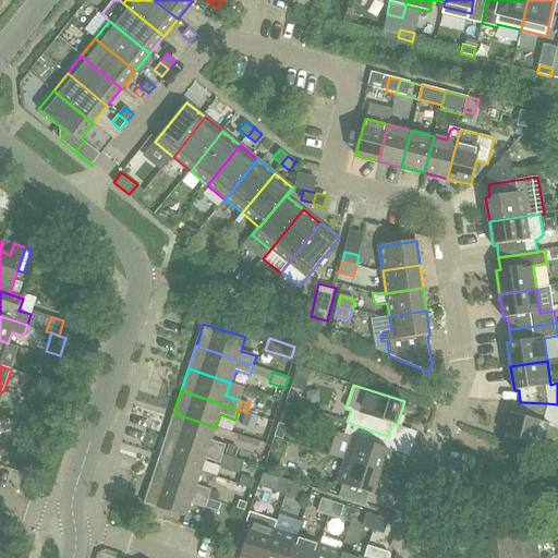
[(557,404),(547,403),(520,402),(517,414),(512,413),(506,437),(543,447),(544,441),(547,441),(557,437),(557,404)]
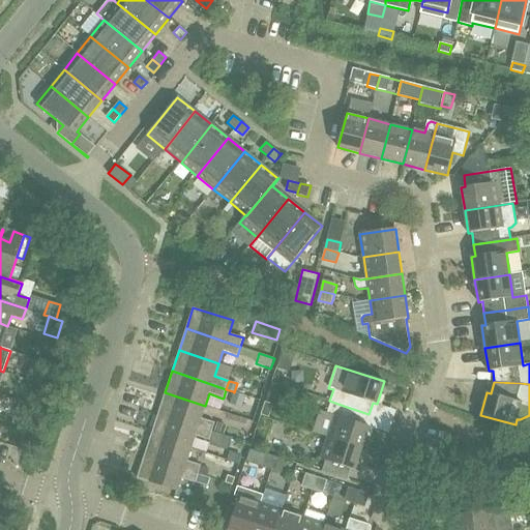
[(234,392),(233,391),(229,403),(240,407),(244,395),(234,392)]
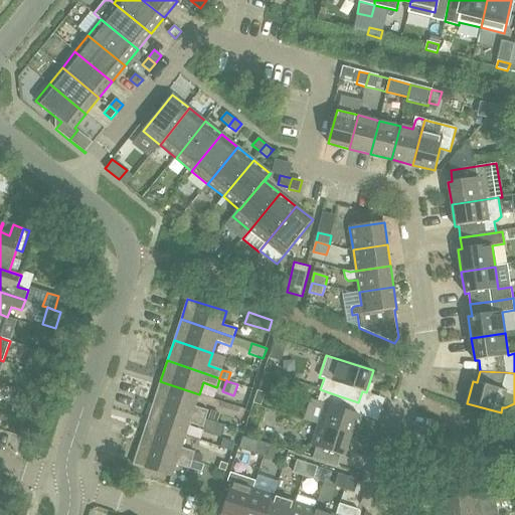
[(160,381),(153,402),(206,419),(208,411),(195,406),(199,394),(160,381)]
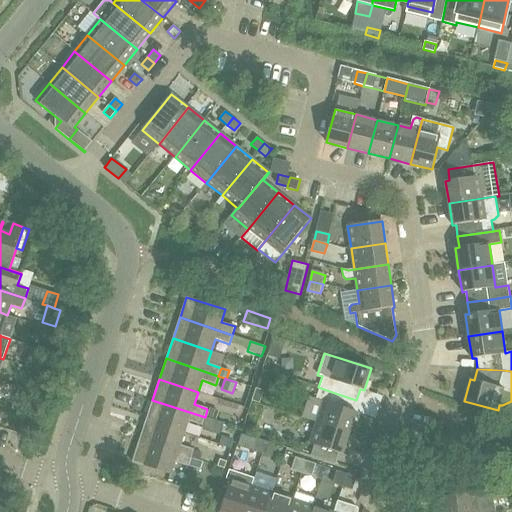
[(353,411),(356,400),(332,392),(318,387),(315,398),(309,396),(302,417),(317,422),(350,433),(357,412),(353,411)]
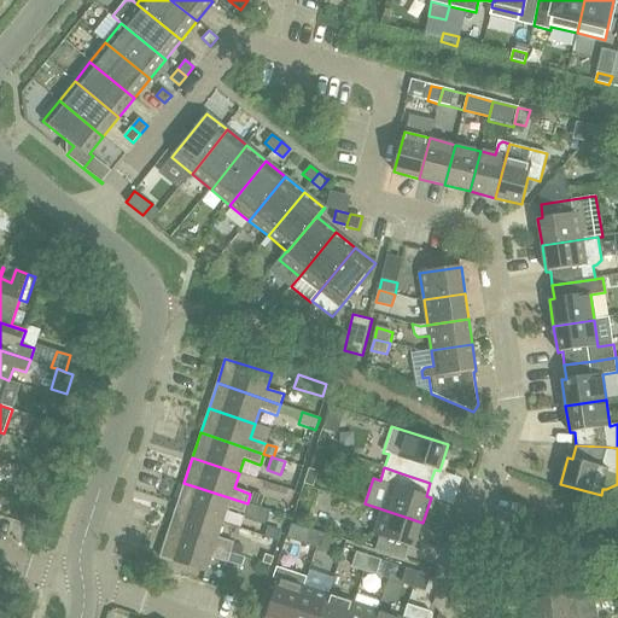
[(310,468),(305,484),(315,487),(320,472),(310,468)]
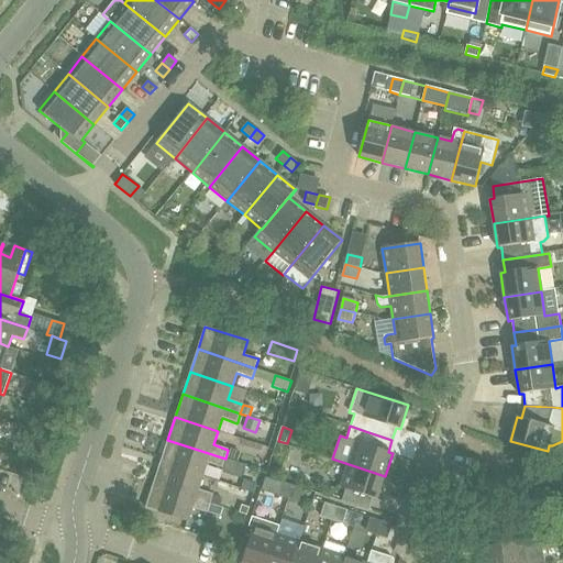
[(225,459),(167,440),(161,462),(202,476),(207,463),(222,468),(225,459)]
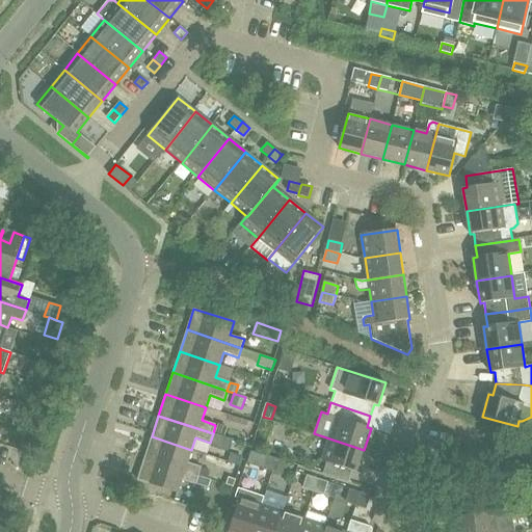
[(218,425),(215,434),(224,437),(228,428),(218,425)]
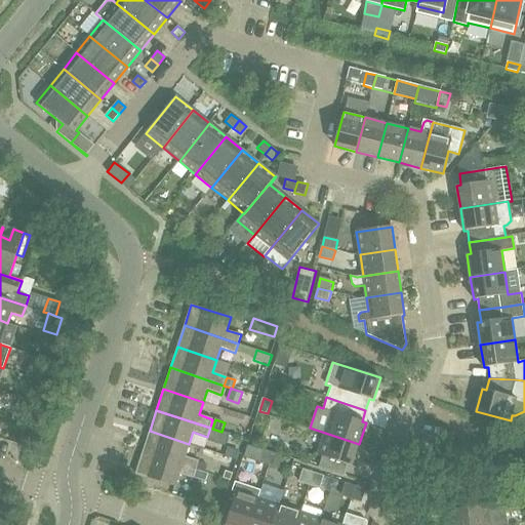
[(207,437),(206,441),(225,446),(229,434),(221,432),(212,429),(210,428),(207,437)]
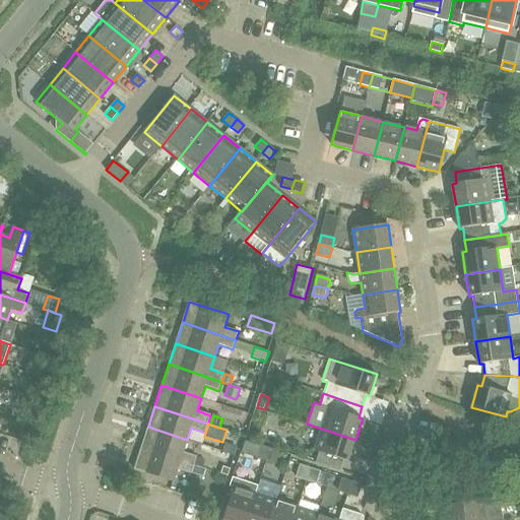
[(183,452),(187,440),(148,427),(141,448),(194,465),(197,458),(197,457),(183,452)]
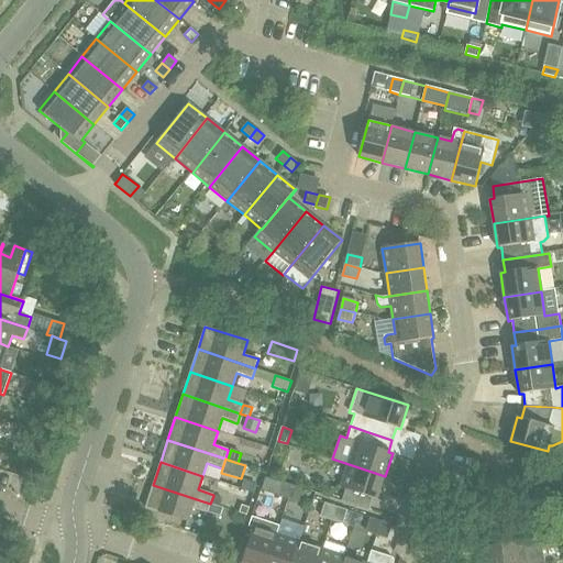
[(377,499),(385,476),(349,464),(341,487),(346,489),(342,501),(368,510),(373,498),(377,499)]
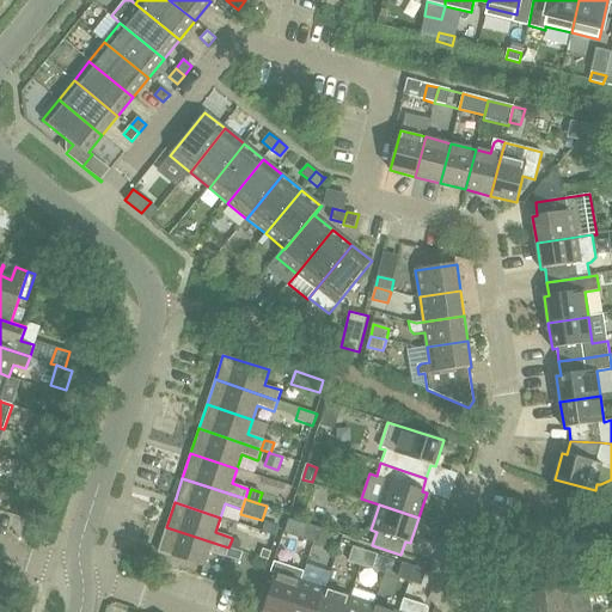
[(303,539),(314,543),(319,528),(307,524),(303,539)]
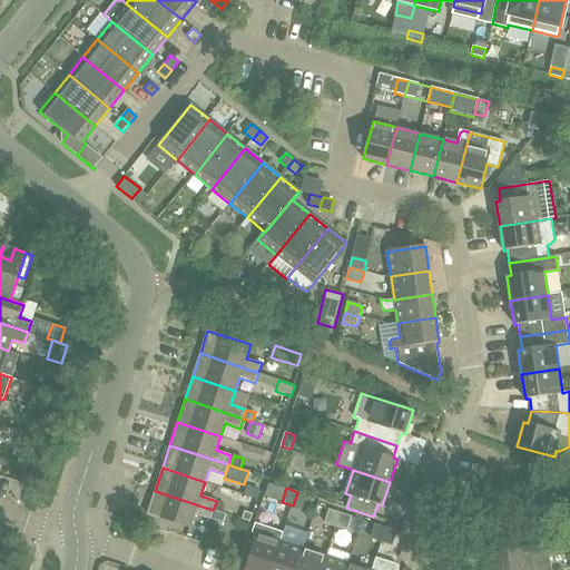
[(210,519),(213,510),(155,491),(147,514),(189,529),(195,514),(209,520),(210,519)]
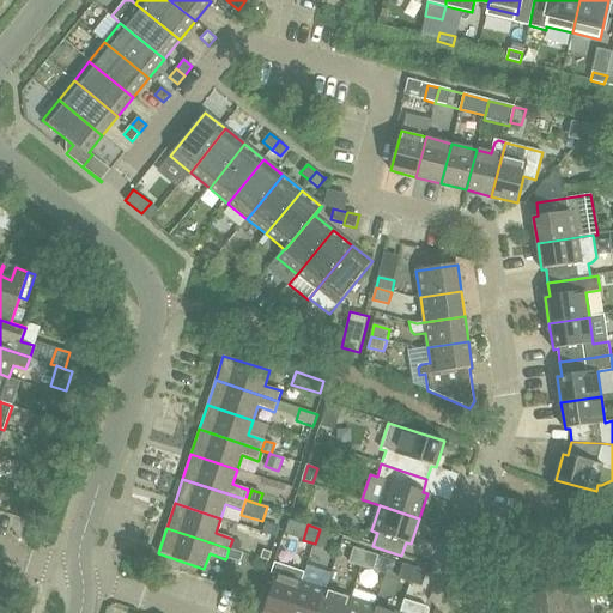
[(320,529),(315,544),(326,547),(331,533),(320,529)]
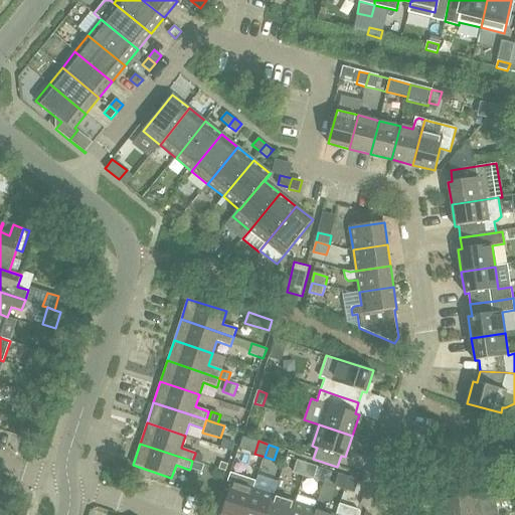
[(195,454),(192,461),(200,464),(203,456),(195,454)]
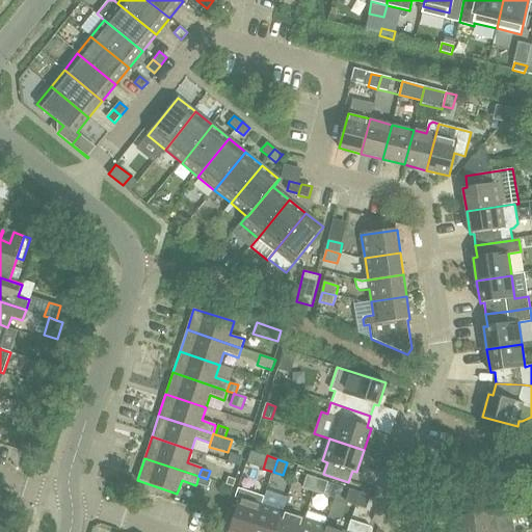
[(198,476),(196,484),(205,487),(209,488),(212,480),(207,479),(198,476)]
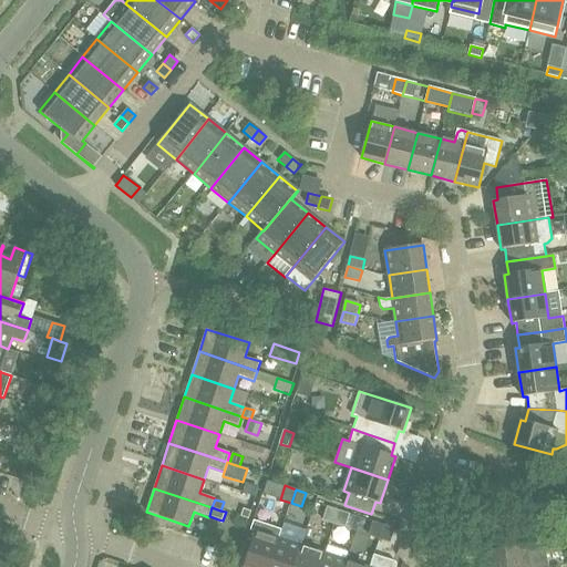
[(334,524),(339,511),(329,507),(323,521),(334,524)]
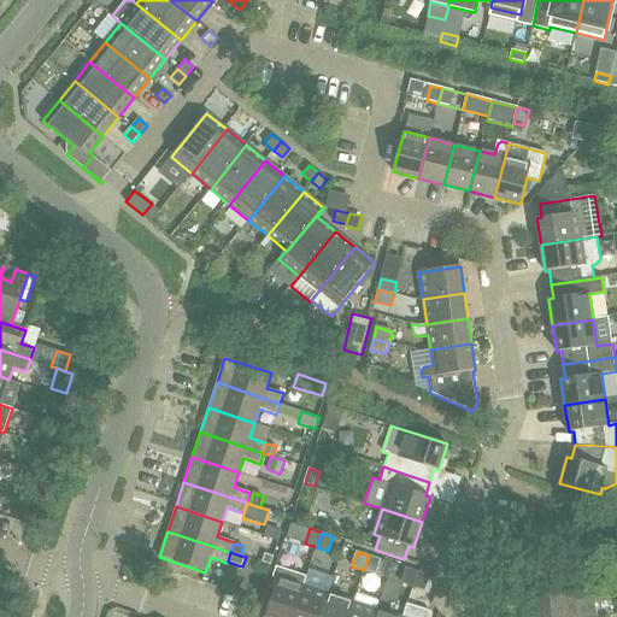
[(274,556),(265,553),(263,563),(271,565),(274,556)]
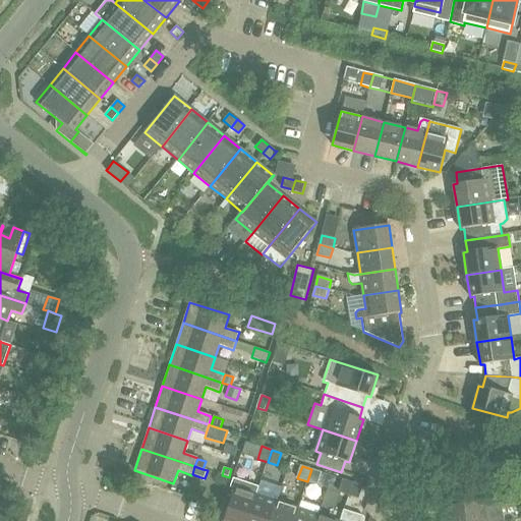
[(321,472),(311,469),(307,481),(316,484),(321,472)]
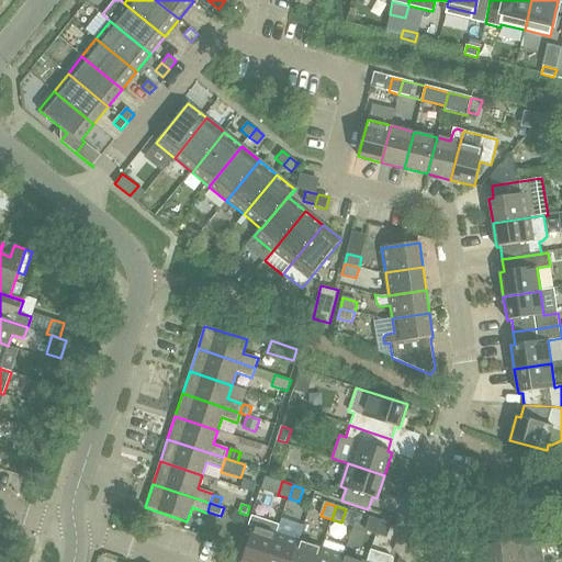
[(366,531),(377,535),(381,520),(370,517),(366,531)]
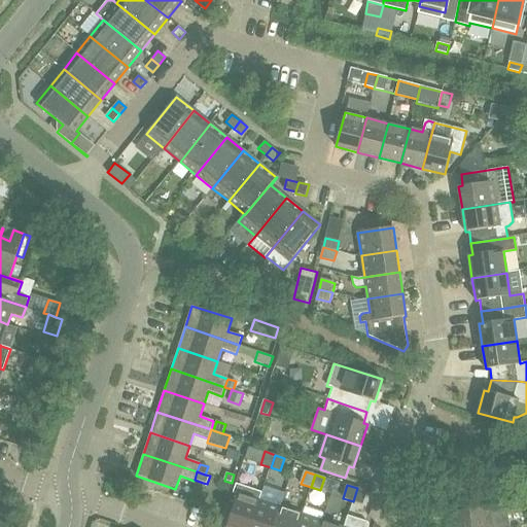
[(236,486),(233,495),(237,497),(226,526),(227,526),(250,526),(259,500),(261,494),(236,486)]
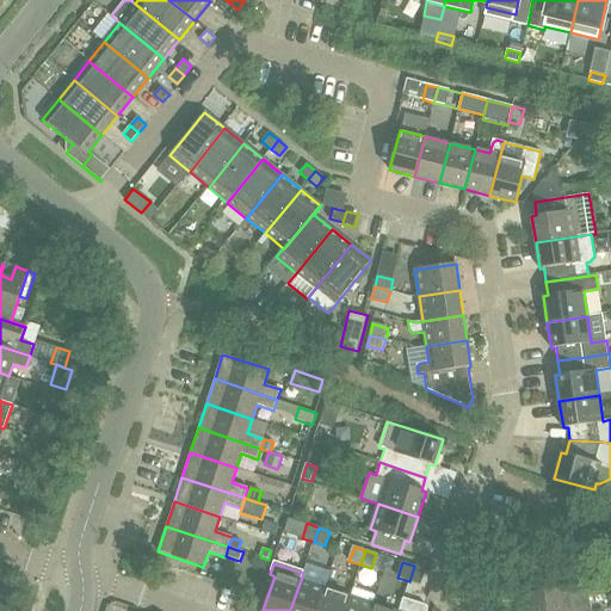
[(414,566),(409,581),(420,585),(425,569),(414,566)]
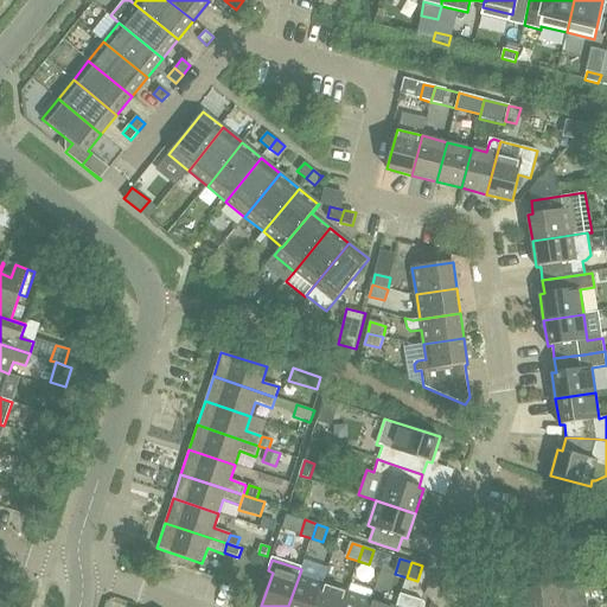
[(288,606),(315,606),(324,585),(299,576),(288,606)]
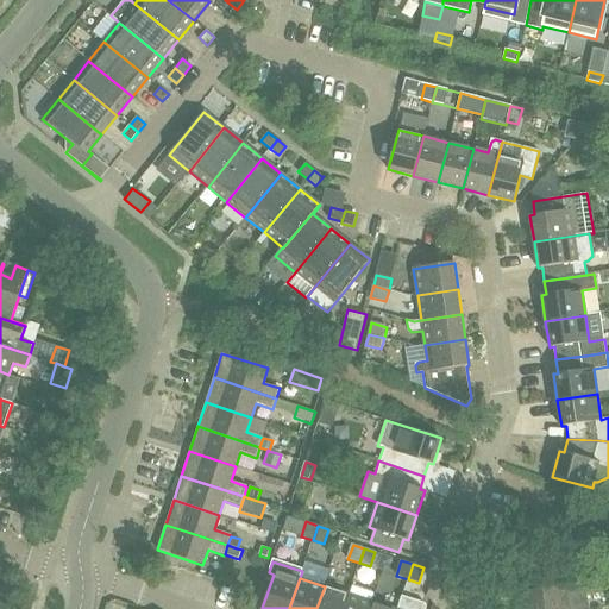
[(586,608),(583,583),(527,590),(529,608),(586,608)]
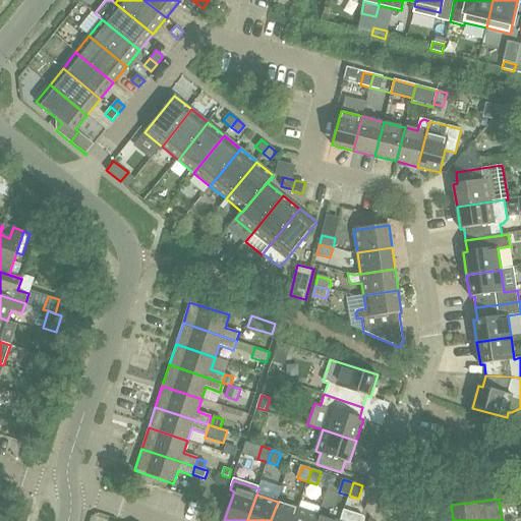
[(293,520),(316,520),(320,515),(323,506),(301,500),(298,508),(293,520)]
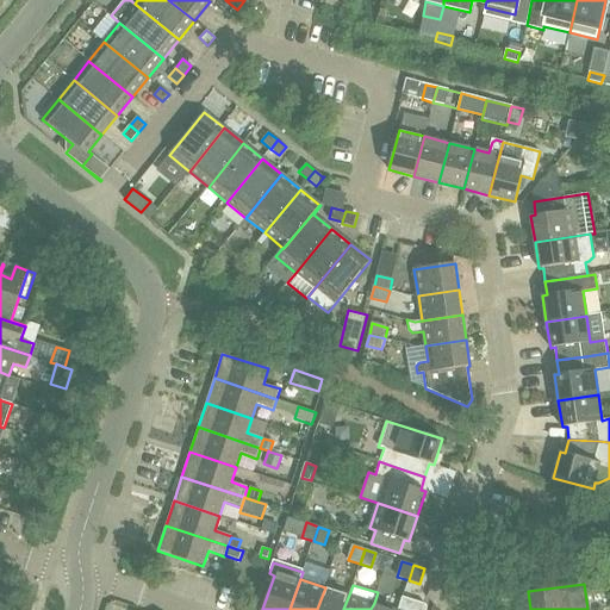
[(515,601),(512,585),(489,589),(491,604),(515,601)]
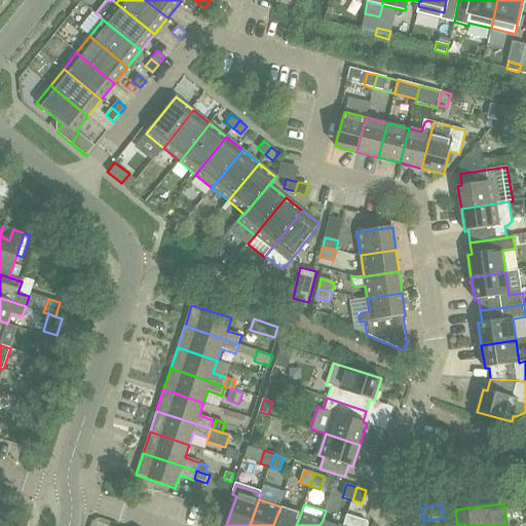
[(296,525),(301,513),(280,506),(273,525),(296,525)]
